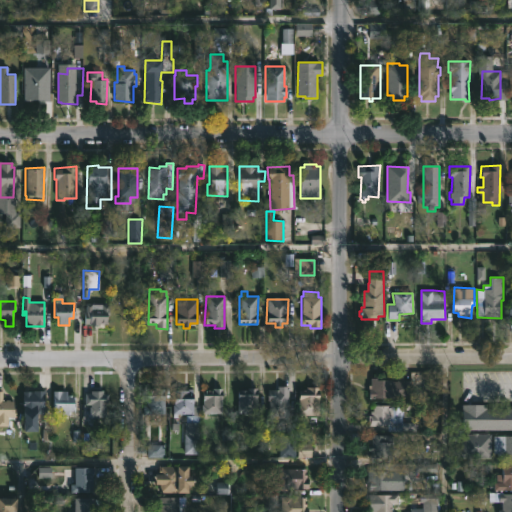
[(98,324),(98,325),(84,324),(84,312),(85,312),(85,304),(110,304),(110,315),(107,315),(107,324),(98,324)]
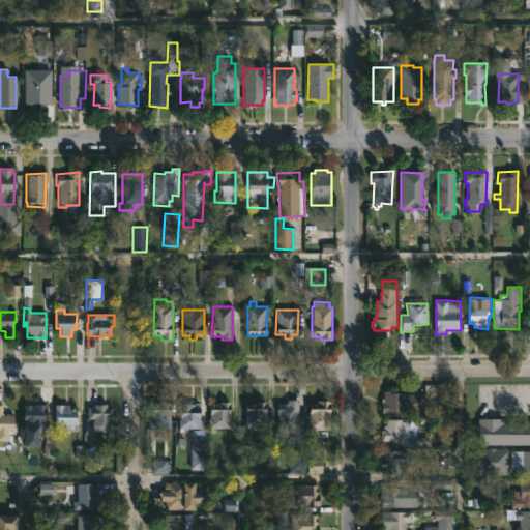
[(391,391),(391,393),(424,393),(424,410),(412,410),(408,410),(408,412),(383,413),(382,399),(383,399),(384,391),(391,391)]
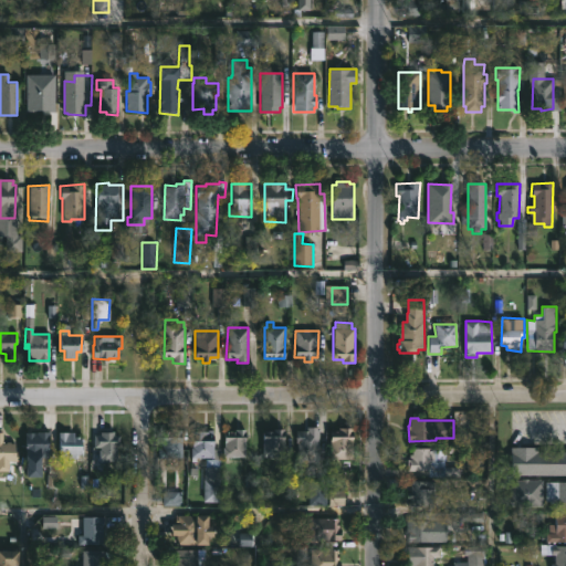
[(318,427),(318,456),(296,456),(295,430),(306,430),(306,427),(318,427)]
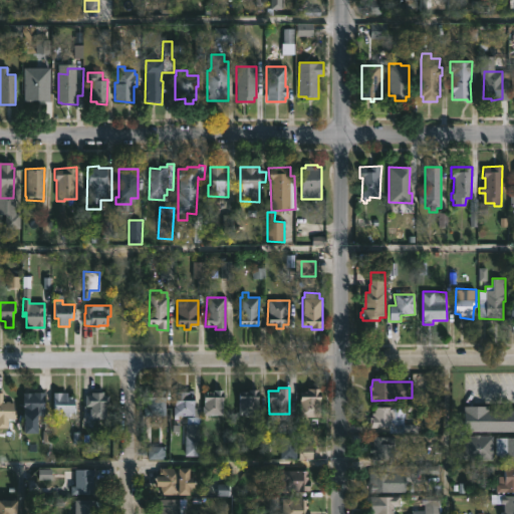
[(321,417),(299,417),(299,391),(314,391),(314,389),(320,389),(321,417)]
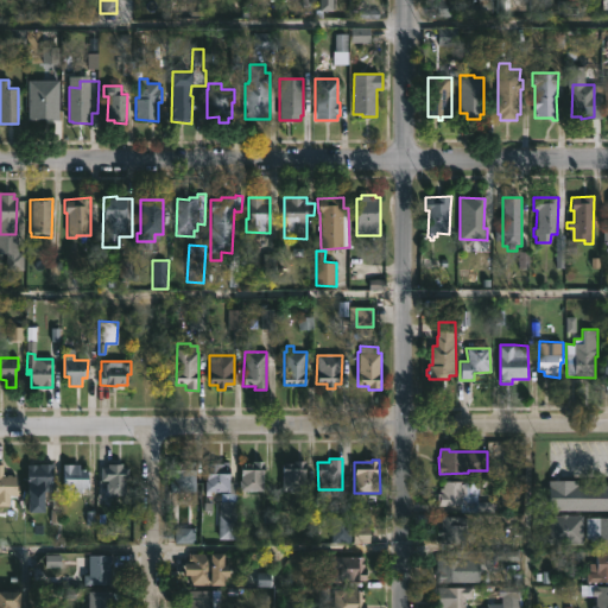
[(196,462),(195,492),(168,492),(169,481),(171,481),(172,462),(196,462)]
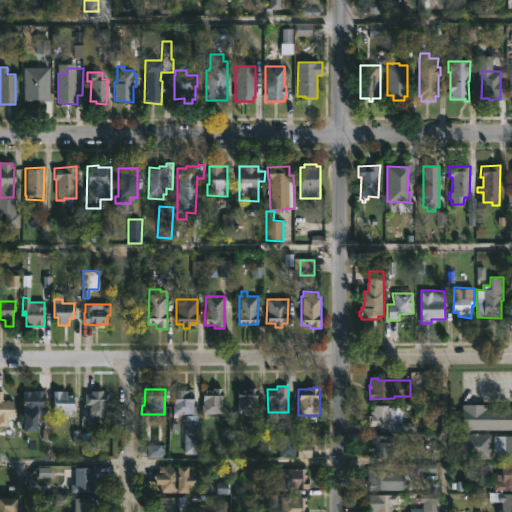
[(221,414),(200,414),(201,390),(222,389),(221,414)]
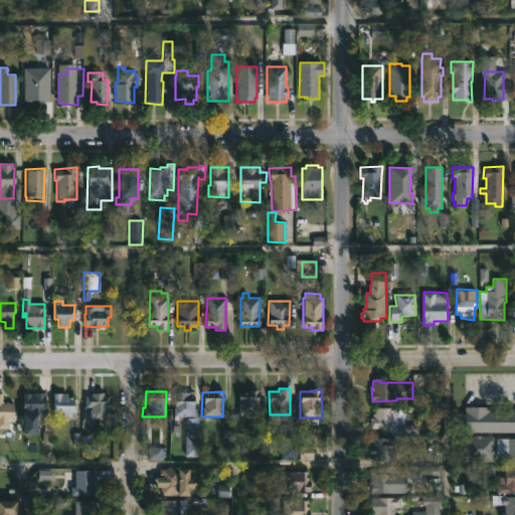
[(260,391),(260,415),(238,415),(239,392),(260,391)]
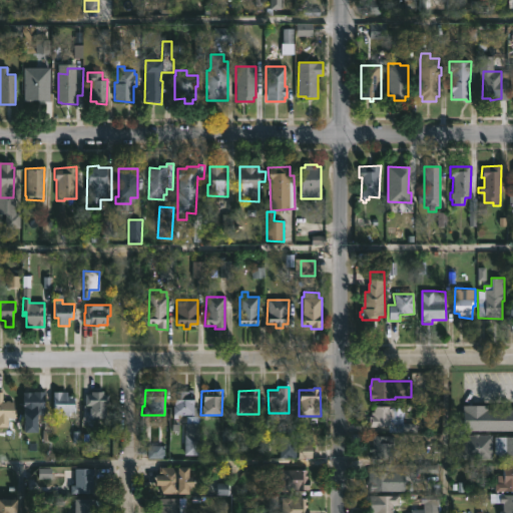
[(2,402),(9,401),(9,402),(14,402),(13,409),(16,409),(16,418),(8,418),(8,427),(0,427),(0,391),(2,391),(2,402)]
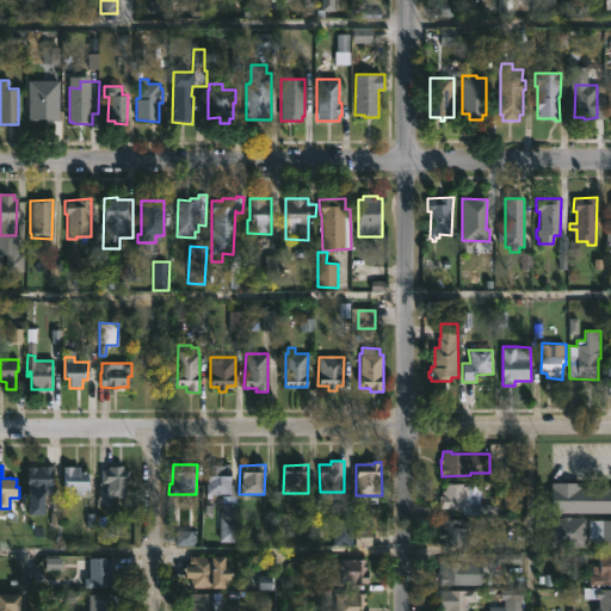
[(129,470),(129,483),(127,483),(127,499),(109,499),(109,494),(107,494),(109,483),(100,482),(100,469),(109,469),(109,467),(123,466),(123,469),(129,470)]
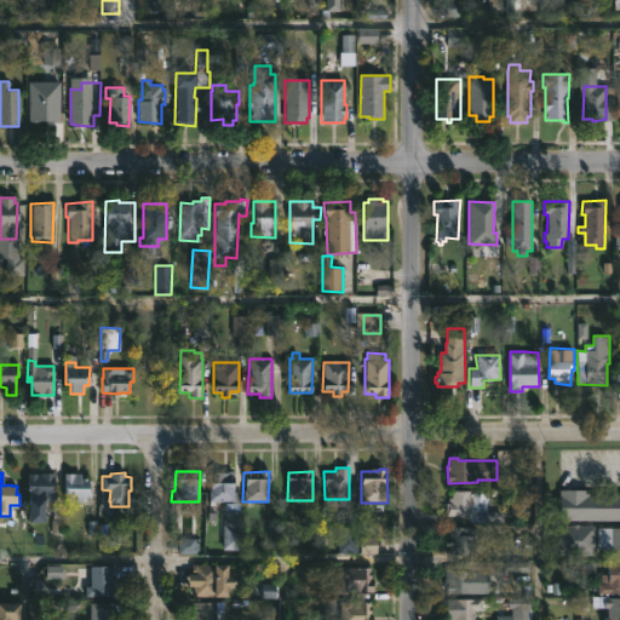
[(227,474),(227,478),(234,478),(233,501),(214,501),(214,505),(210,505),(210,472),(227,474)]
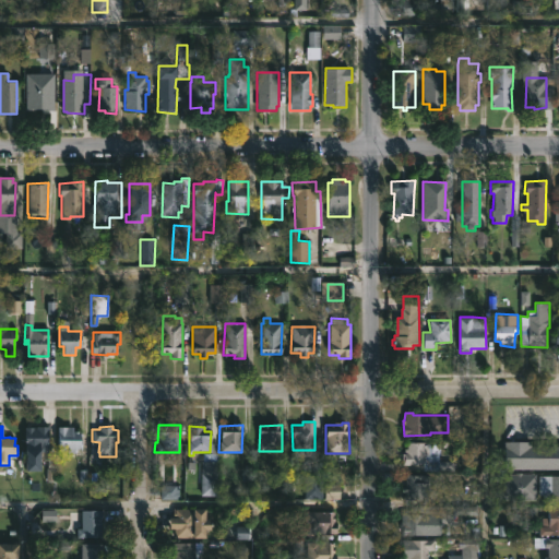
[(48,427),(47,452),(30,452),(30,447),(24,447),(24,428),(48,427)]
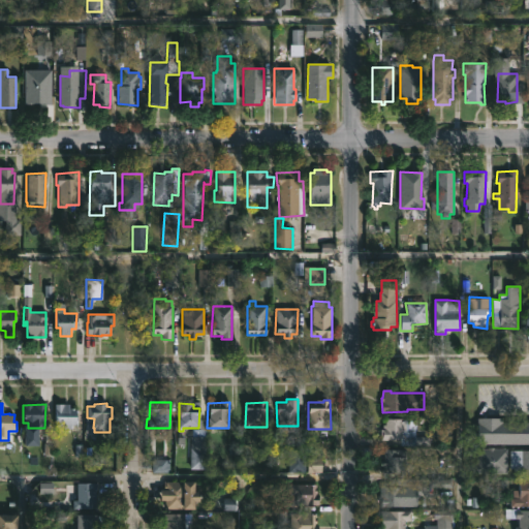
[(68,404),(68,408),(75,408),(75,414),(78,414),(78,425),(71,425),(71,429),(54,427),(54,404),(68,404)]
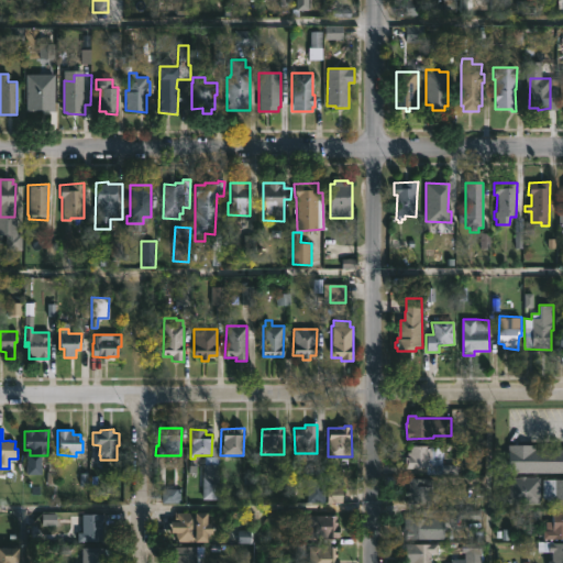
[(536,443),(534,446),(562,446),(562,470),(508,470),(508,442),(536,443)]
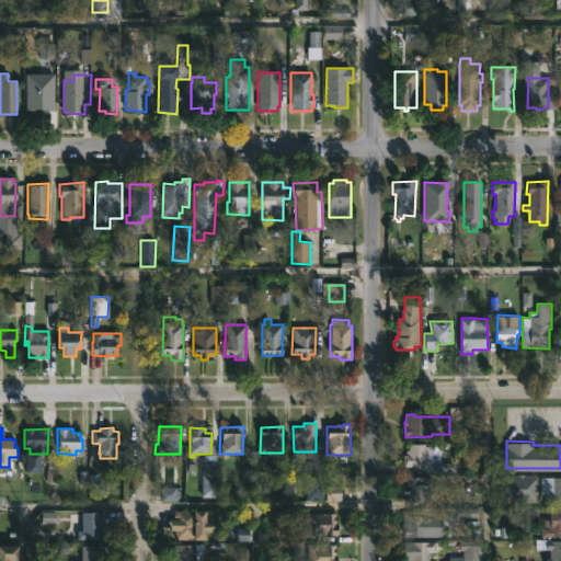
[(426,443),(426,445),(434,445),(433,455),(442,455),(441,461),(456,461),(456,471),(424,471),(424,464),(403,465),(403,454),(405,454),(407,448),(408,448),(408,443),(426,443)]
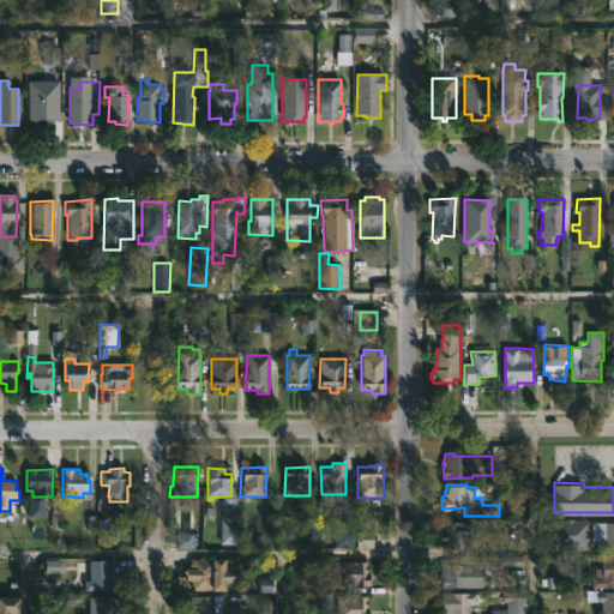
[(236,501),(236,521),(239,521),(238,545),(221,545),(221,506),(223,506),(223,500),(236,501)]
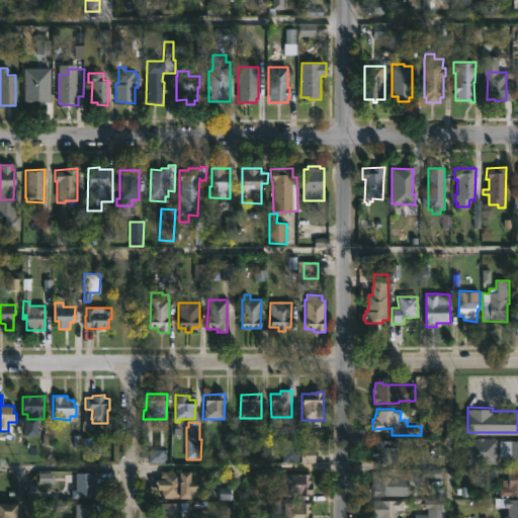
[(299,461),(282,460),(282,439),(299,440),(299,461)]
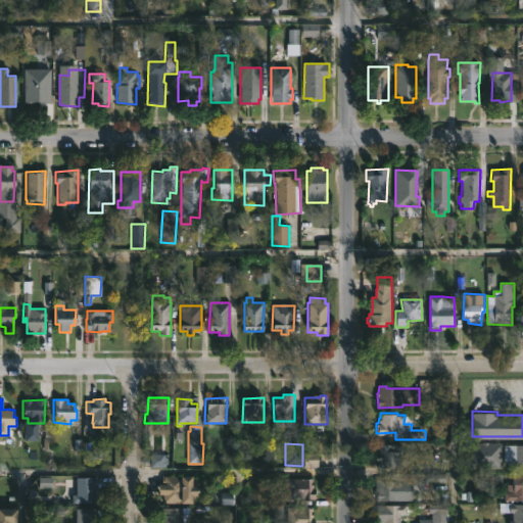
[(402,452),(401,469),(379,469),(379,461),(377,461),(377,455),(380,455),(380,443),(392,444),(392,452),(402,452)]
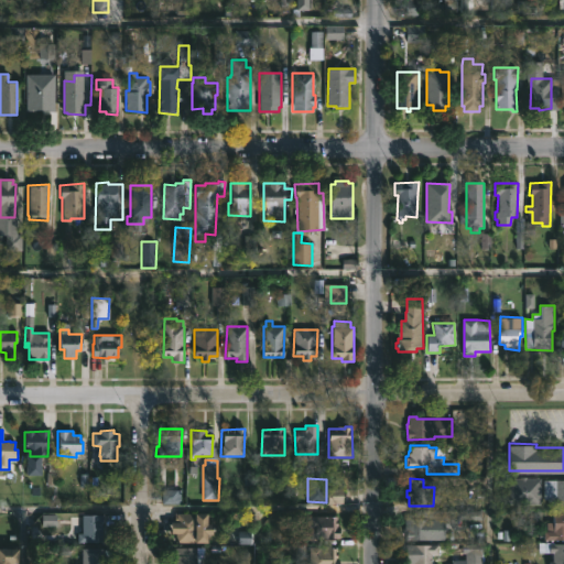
[(563,507),(549,507),(549,499),(543,498),(543,478),(563,478),(563,507)]
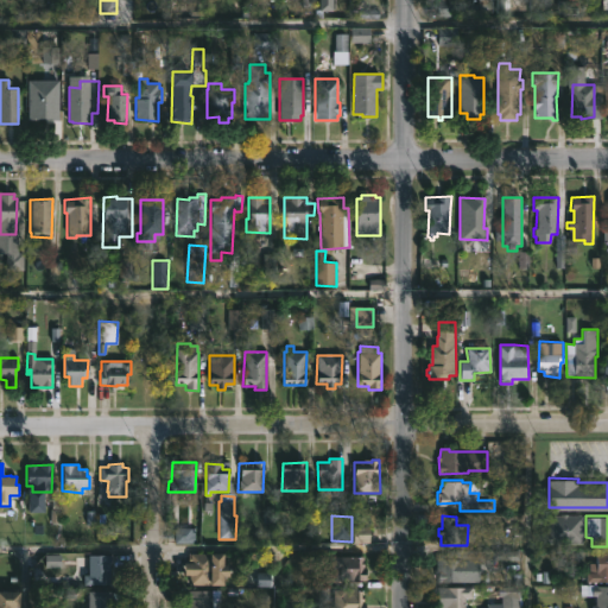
[(607,552),(607,582),(587,582),(588,572),(590,572),(591,563),(597,563),(597,552),(607,552)]
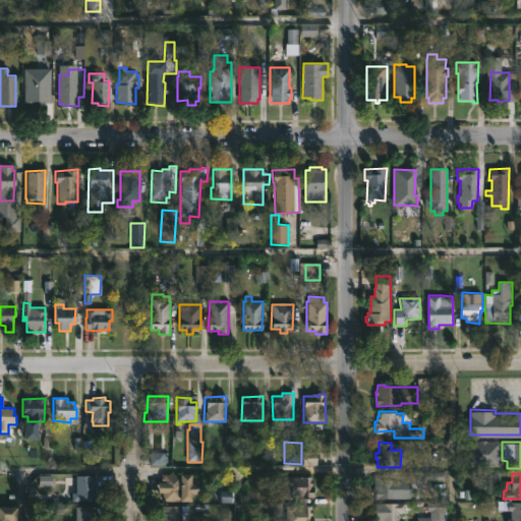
[(192,477),(192,484),(197,484),(197,495),(193,495),(193,502),(163,502),(163,494),(157,493),(158,482),(161,482),(161,474),(192,475),(192,477)]
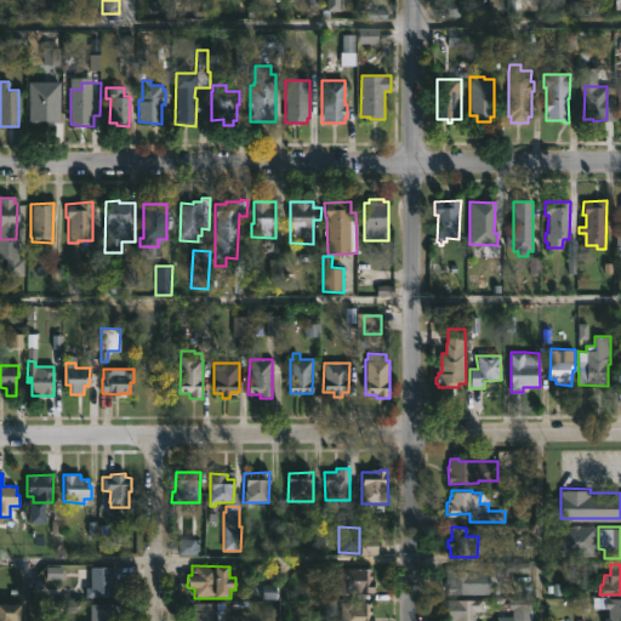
[(112,598),(85,597),(85,587),(90,587),(90,567),(113,568),(112,598)]
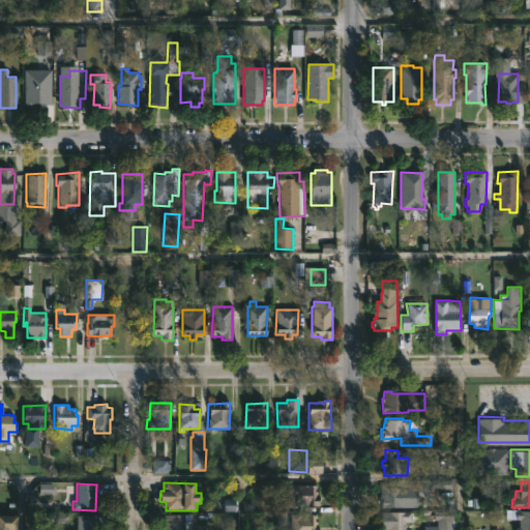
[(318,486),(318,495),(320,496),(320,505),(289,505),(289,484),(318,486)]
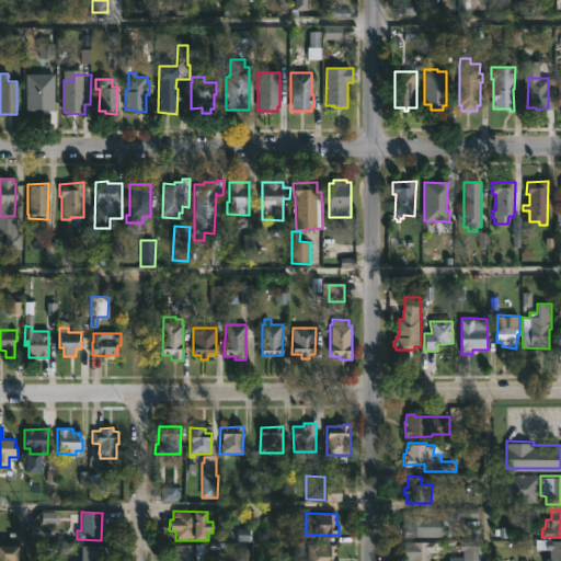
[(443,515),(443,536),(404,536),(404,527),(402,527),(402,515),(443,515)]
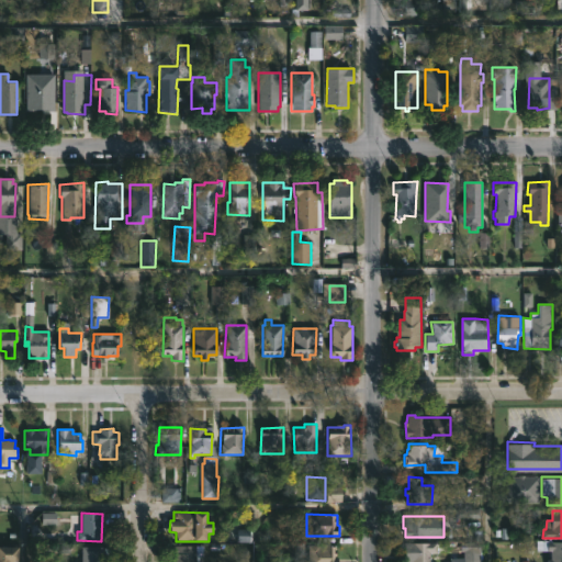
[(561,561),(547,561),(547,558),(551,558),(551,550),(547,550),(547,540),(561,540),(561,561)]
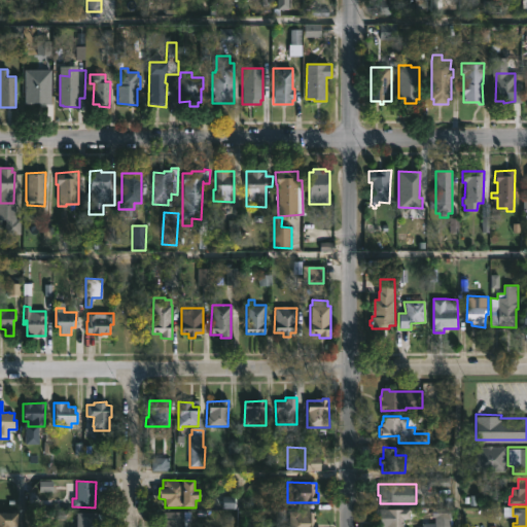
[(403,518),(403,526),(385,526),(385,520),(380,520),(380,507),(411,508),(411,518),(403,518)]
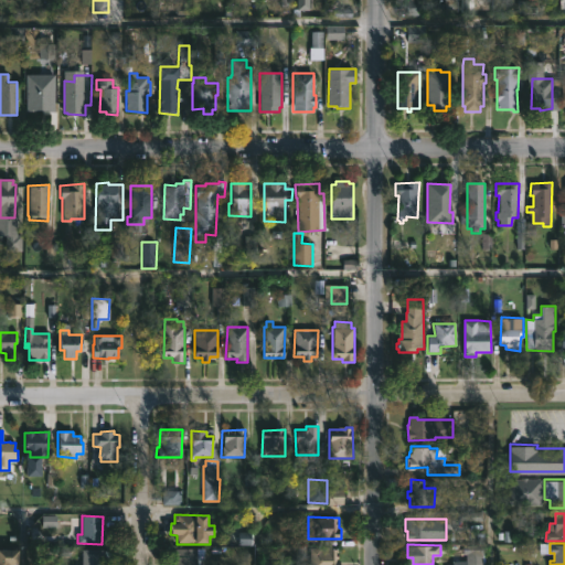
[(322,548),(339,550),(339,564),(310,564),(310,547),(322,548)]
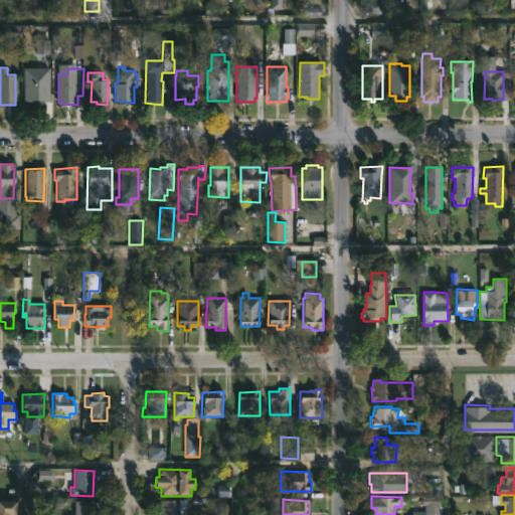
[(187,501),(186,514),(160,514),(160,500),(187,501)]
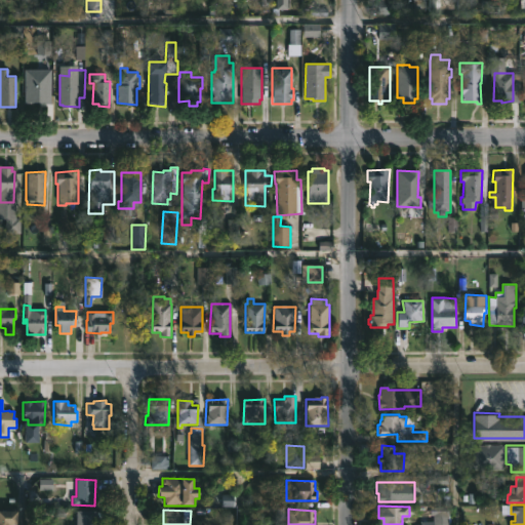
[(96,511),(109,512),(109,518),(96,518),(96,524),(76,524),(76,511),(96,511)]
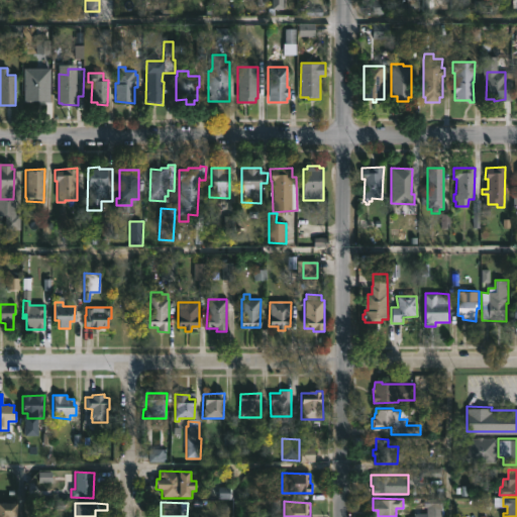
[(15,516),(0,516),(0,504),(15,504),(15,516)]
